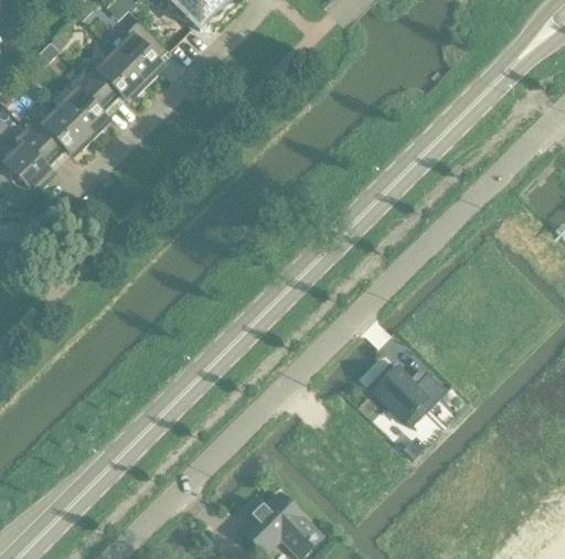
[(80,0),(71,8),(82,19),(92,10),(82,0),(80,0)]
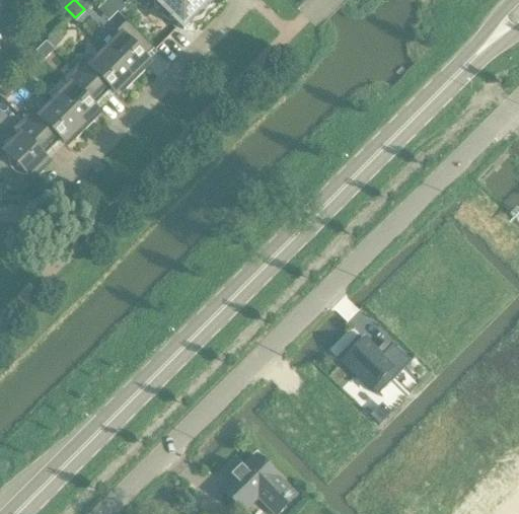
[(108,0),(117,8),(125,0),(108,0)]
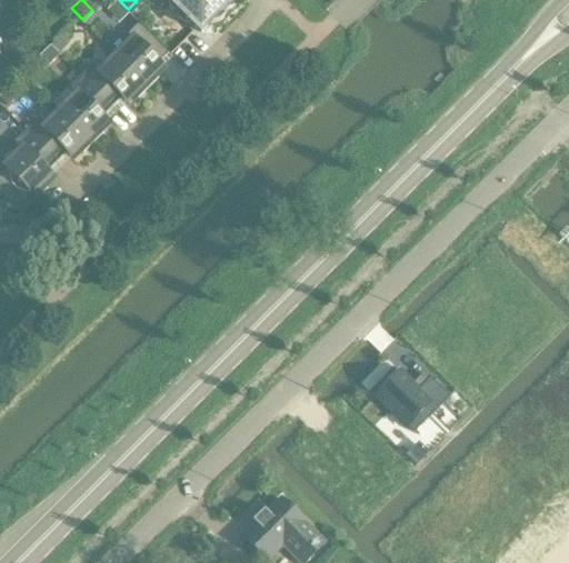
[(179,17),(180,18),(185,13),(200,29),(209,21),(211,21),(213,21),(216,20),(218,20),(220,19),(221,17),(223,16),(225,13),(225,11),(226,9),(226,7),(226,4),(230,0),(171,0),(176,4),(176,7),(176,9),(176,11),(177,12),(178,14),(179,17)]
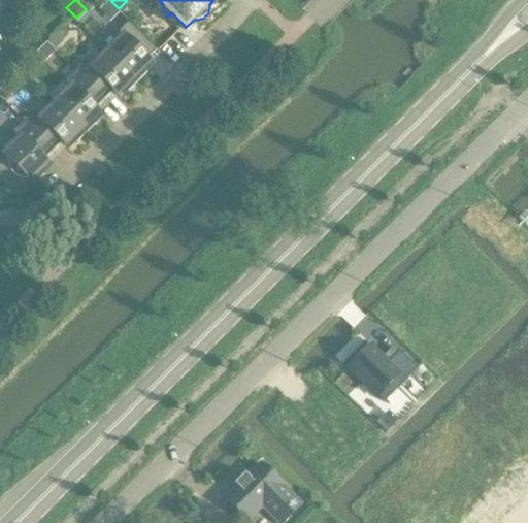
[(107,50),(137,79),(146,70),(145,68),(152,61),(146,56),(156,45),(128,18),(118,29),(123,34),(107,50)]
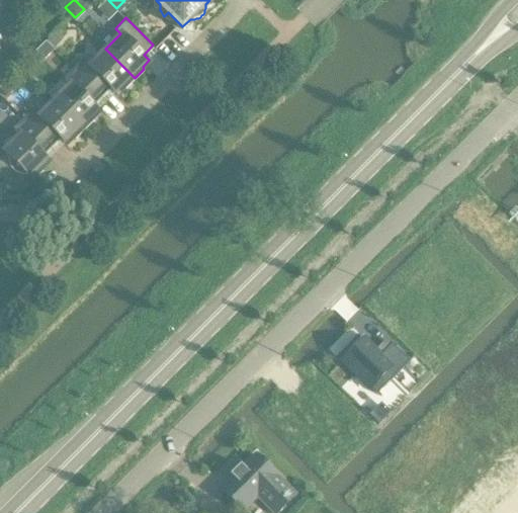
[(46,38),(52,45),(61,36),(55,30),(46,38)]
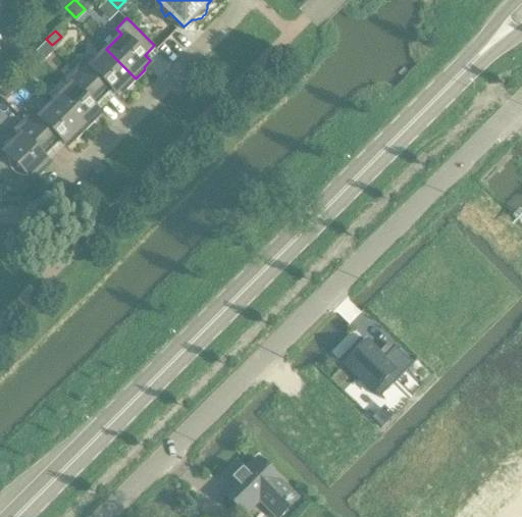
[(43,54),(52,45),(46,39),(37,48),(43,54)]
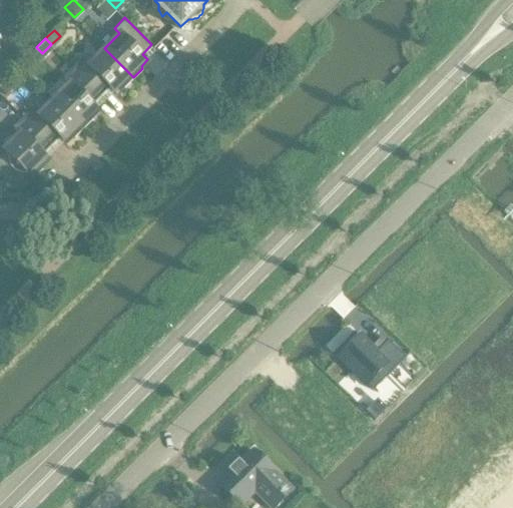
[(124,86),(133,77),(104,48),(89,63),(84,57),(74,67),(101,94),(110,85),(115,91),(122,84),(124,86)]
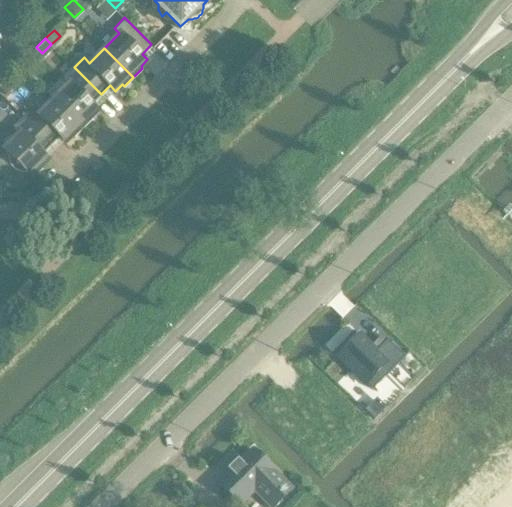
[(92,103),(101,94),(74,67),(64,77),(69,82),(54,97),(83,126),(93,117),(91,115),(98,109),(92,103)]
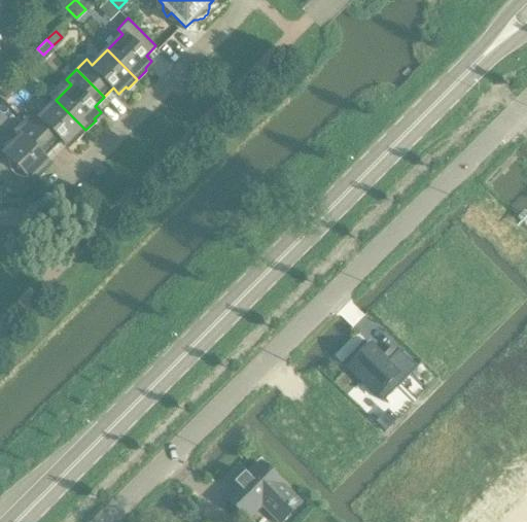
[(10,75),(0,85),(0,88),(7,95),(19,83),(10,75)]
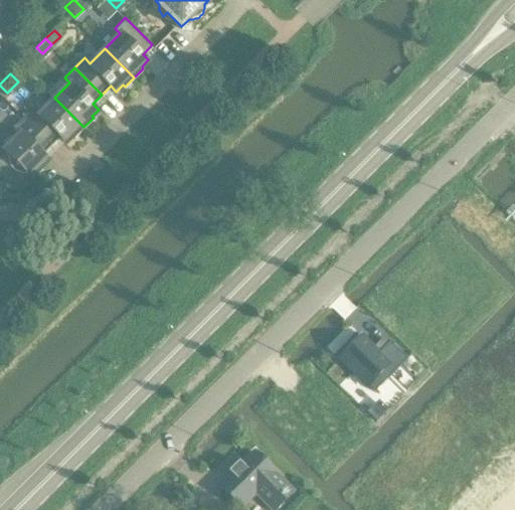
[(74,136),(83,127),(54,98),(39,113),(34,108),(24,118),(51,145),(60,136),(66,141),(73,135),(74,136)]
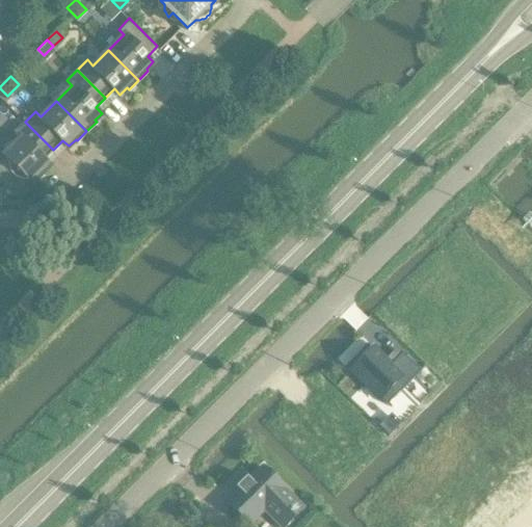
[(5,154),(2,157),(0,159),(0,180),(0,181),(2,183),(4,185),(7,187),(10,188),(14,189),(17,189),(20,188),(23,187),(25,186),(27,185),(32,180),(34,183),(45,174),(43,172),(50,164),(45,159),(53,150),(25,122),(15,131),(21,137),(4,153),(5,154)]
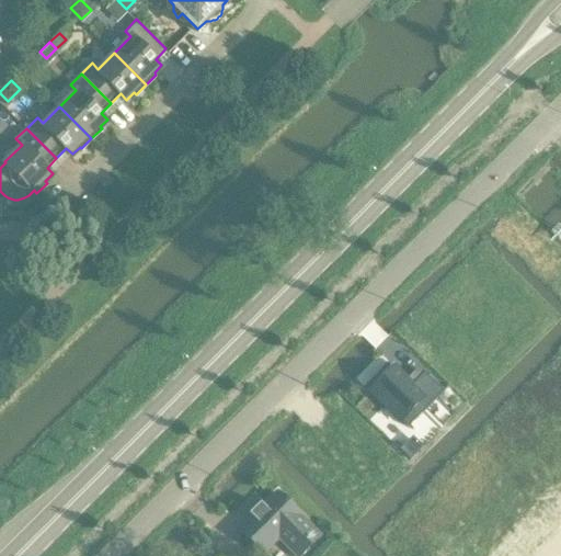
[(379,378),(369,388),(401,419),(401,418),(408,424),(443,388),(424,370),(413,382),(407,375),(395,363),(381,376),(381,375),(378,378),(379,378)]
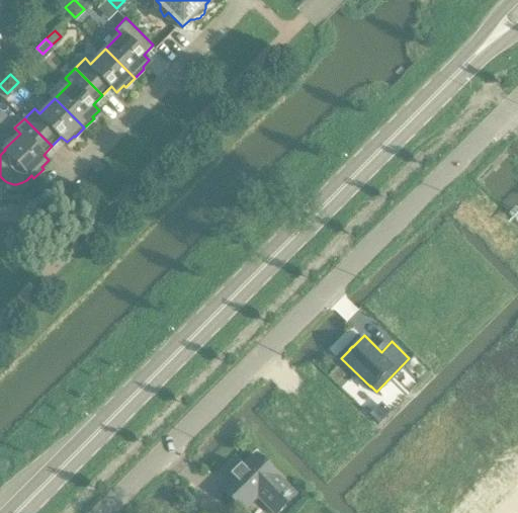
[(517,368),(517,369),(507,378),(517,390),(517,368)]
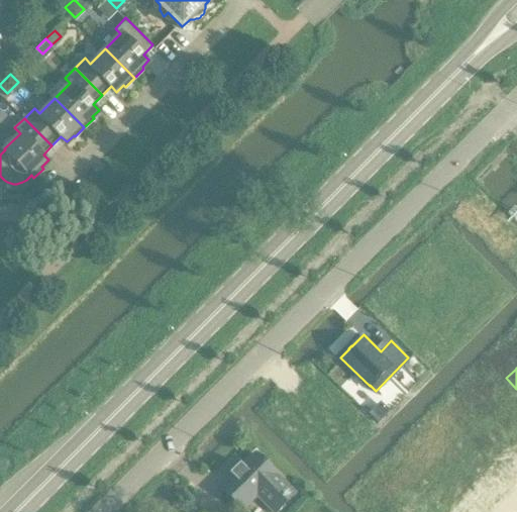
[(232,475),(220,487),(221,488),(221,487),(239,506),(240,507),(255,493),(271,508),(281,498),(282,499),(285,496),(284,495),(291,488),(277,473),(276,472),(275,472),(256,452),(255,450),(243,464),(240,461),(229,472),(232,475)]
